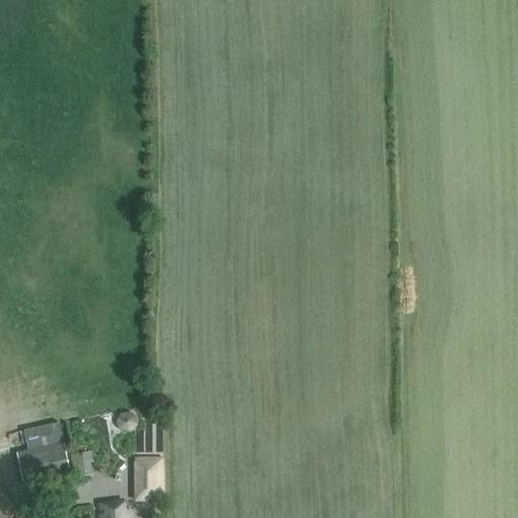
[(70,471),(64,444),(60,423),(23,430),(27,451),(16,454),(22,482),(70,471)]
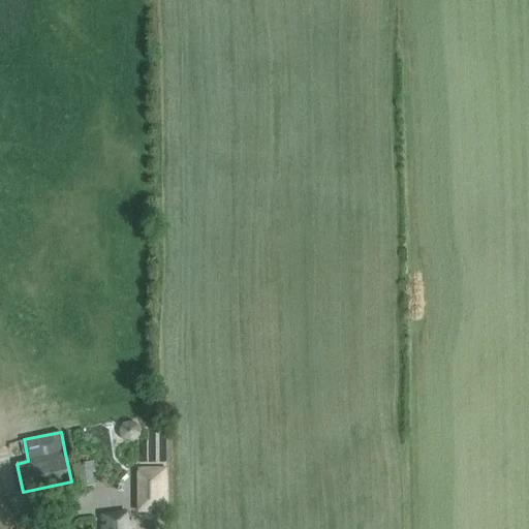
[(94,486),(90,463),(72,465),(75,489),(94,486)]
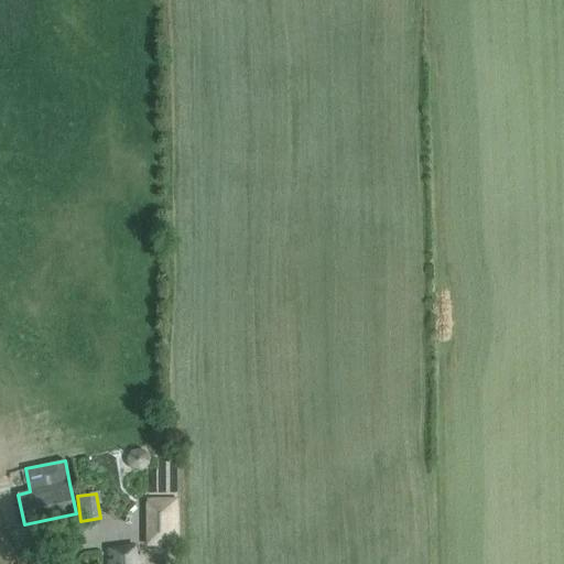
[(144,497),(145,548),(179,548),(177,497),(144,497)]
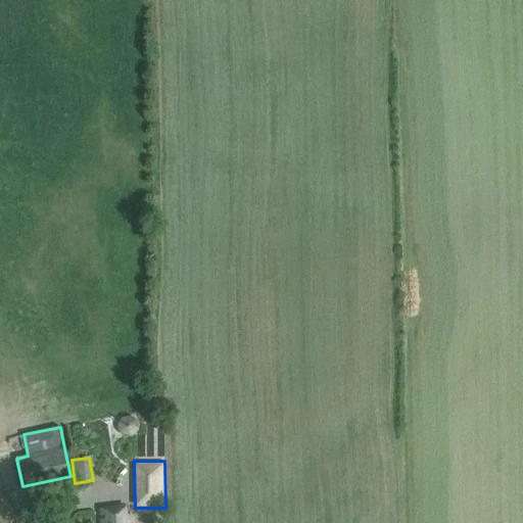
[(72,511),(67,487),(52,489),(55,514),(72,511)]
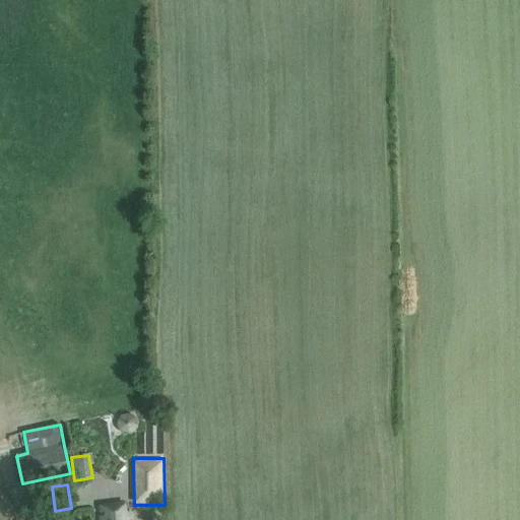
[(98,507),(99,519),(131,519),(130,513),(125,513),(124,504),(98,507)]
